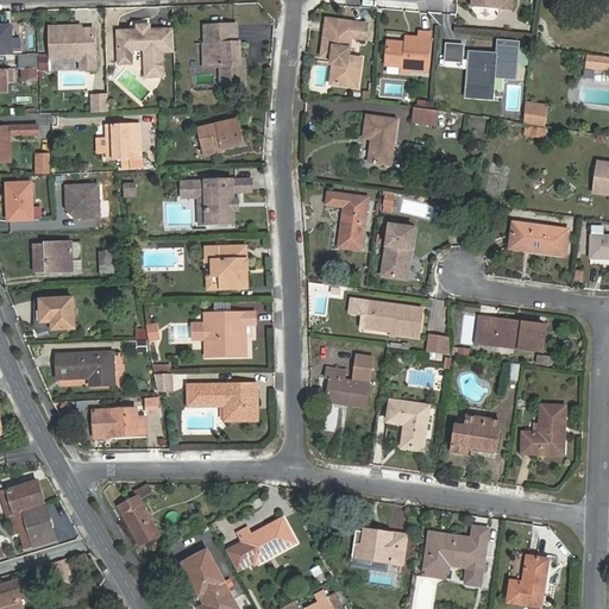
[(470,0),(470,8),(510,12),(510,0),(470,0)]
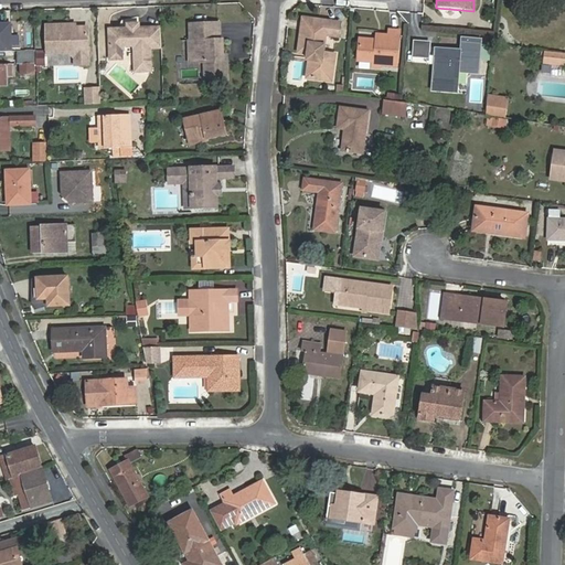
[(332,22),(306,19),(302,20),(298,52),(308,53),(307,60),(309,60),(307,78),(332,82),(336,55),(323,54),(326,38),(330,38),(332,22)]
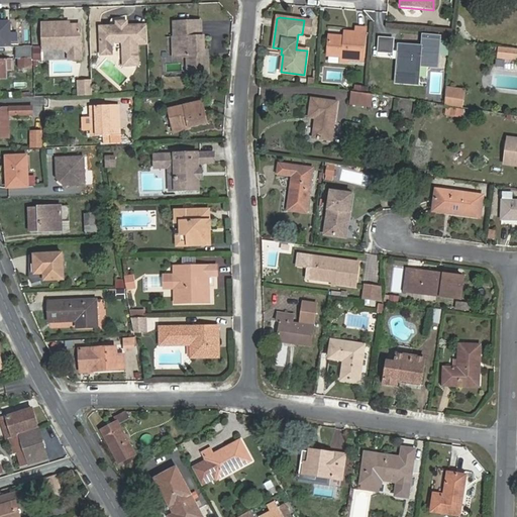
[(11,20),(0,20),(0,46),(11,47),(11,20)]
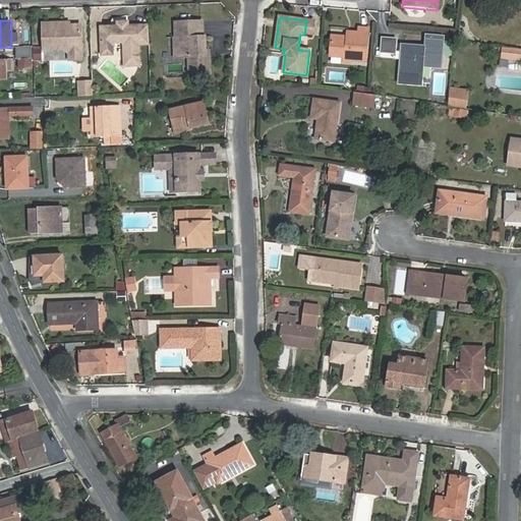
[(188,56),(189,74),(209,73),(209,55),(206,55),(205,36),(203,36),(201,20),(175,21),(175,38),(179,38),(179,56),(188,56)]
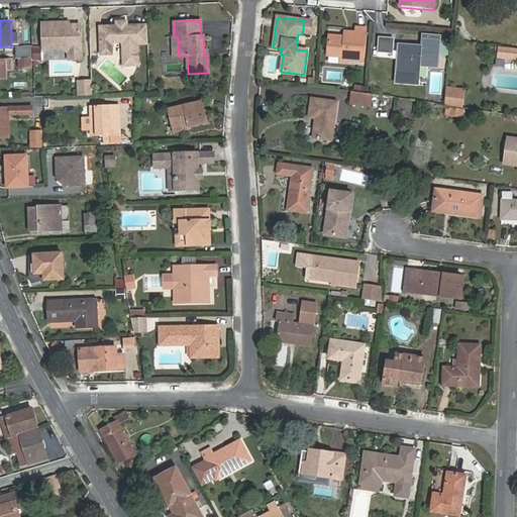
[(311,21),(304,20),(302,34),(309,34),(311,21)]
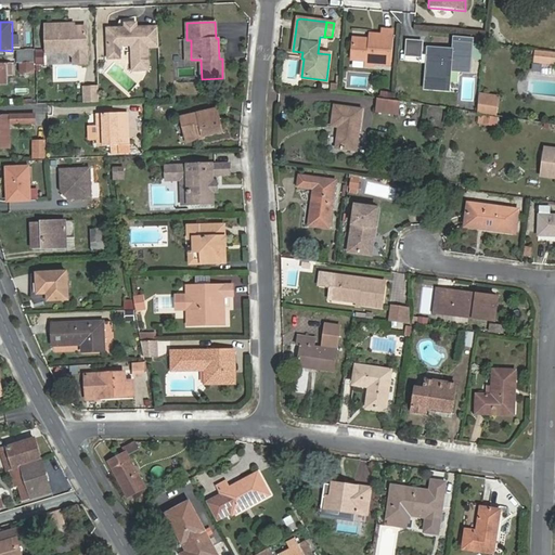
[(147,47),(158,46),(157,26),(136,27),(136,23),(125,23),(126,27),(107,28),(108,57),(119,56),(119,44),(132,43),(132,69),(147,69),(147,47)]
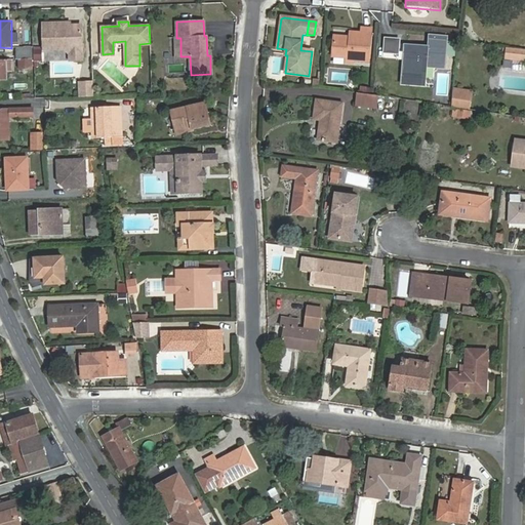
[(65,49),(68,52),(81,52),(80,26),(65,26),(64,23),(42,24),(43,48),(65,48),(65,49)]
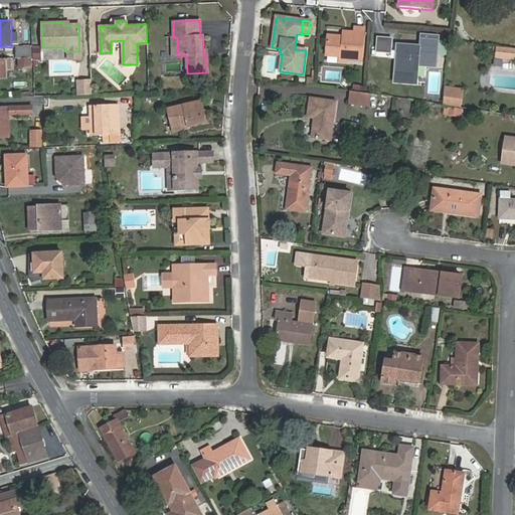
[(345,37),(342,37),(327,36),(326,55),(338,56),(338,61),(345,61),(345,59),(361,60),(363,28),(354,27),(354,32),(346,32),(345,37)]
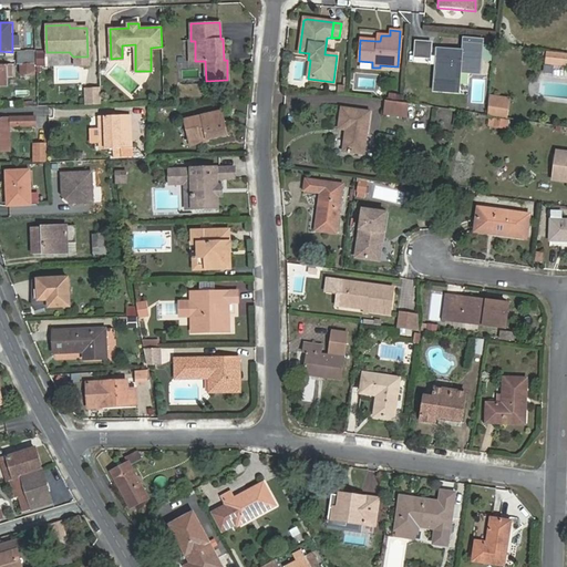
[(434,81),(459,83),(460,70),(480,72),(482,39),(464,38),(463,50),(436,48),(434,81)]
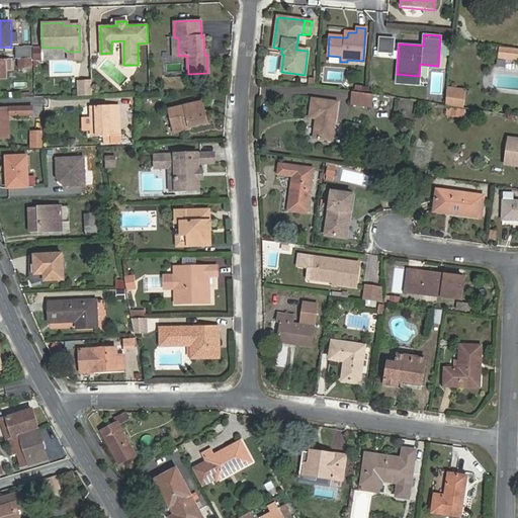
[(392,40),(379,39),(377,59),(390,60),(392,40)]
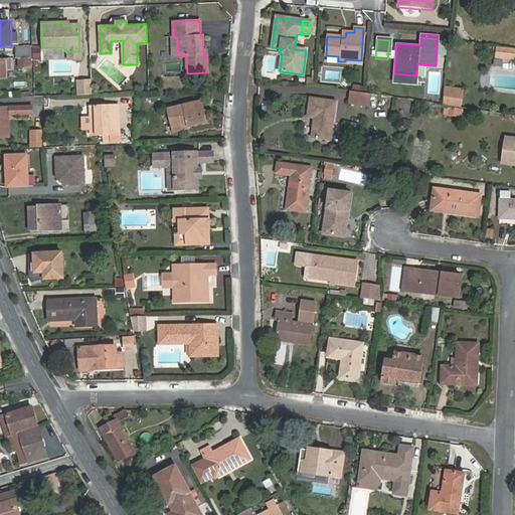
[(514,47),(499,46),(498,54),(514,55),(514,47)]
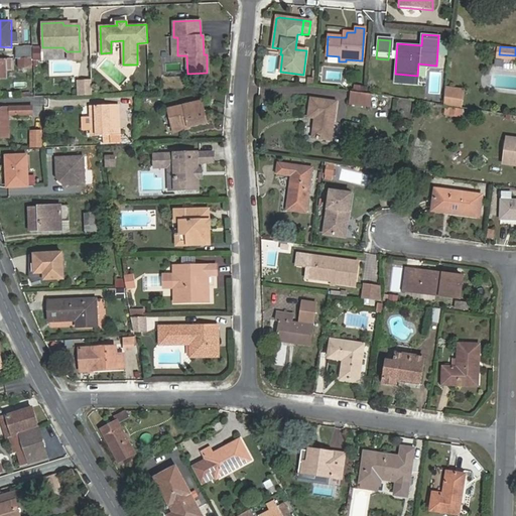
[(32,68),(31,47),(15,47),(15,58),(18,58),(19,68),(32,68)]
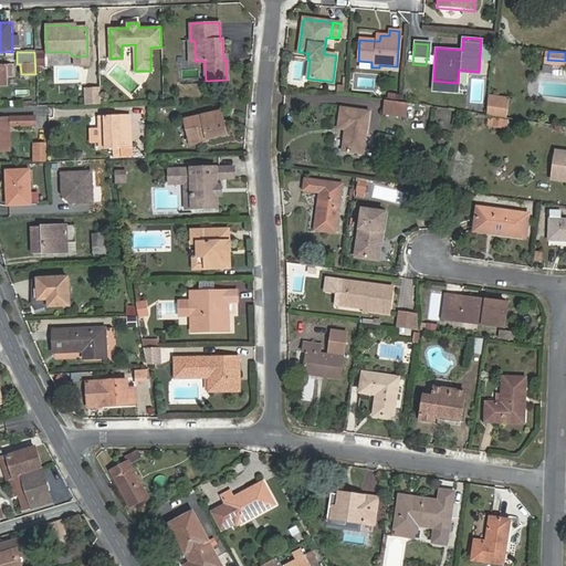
[(45,66),(46,54),(37,53),(35,65),(45,66)]
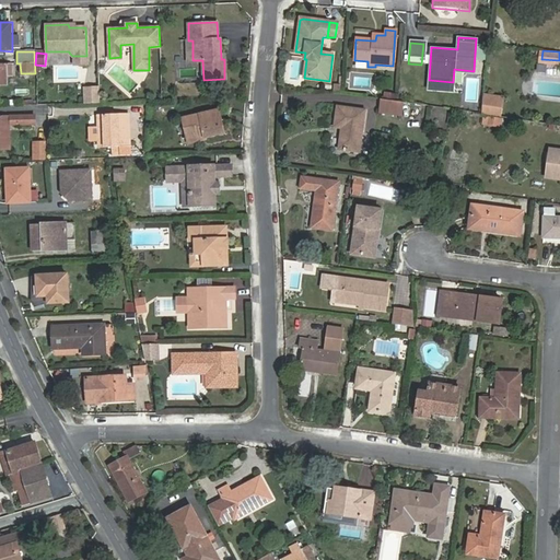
[(453,91),(453,82),(429,80),(428,89),(453,91)]
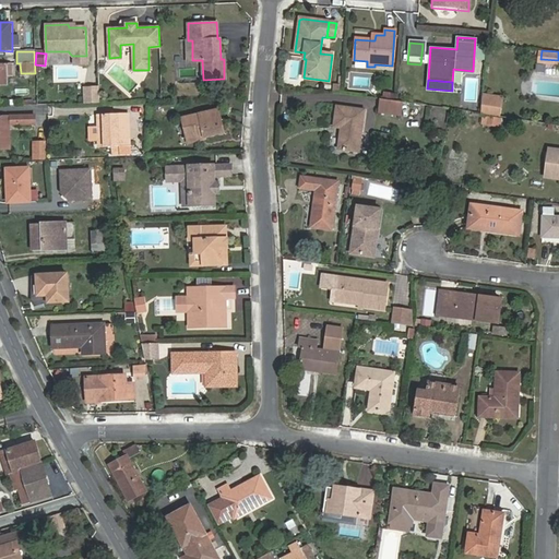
[(84,87),(85,104),(98,104),(98,87),(84,87)]
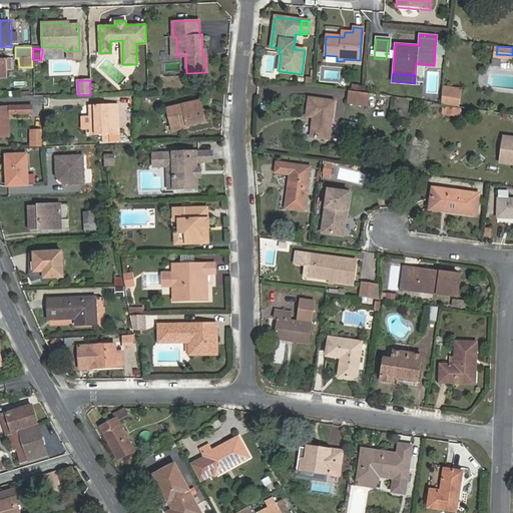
[(442,102),(459,105),(461,88),(443,86),(442,102)]
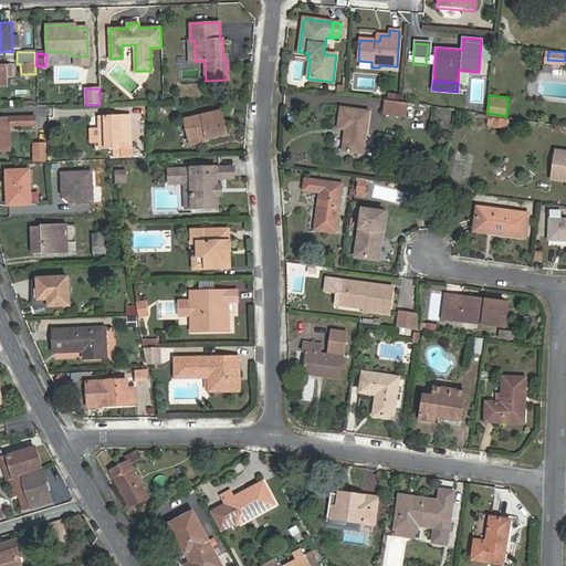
[(378,112),(398,114),(400,102),(380,100),(378,112)]
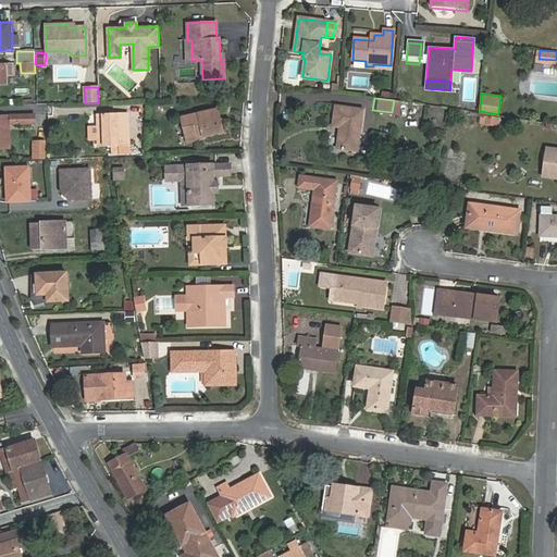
[(351,149),(356,109),(330,106),(329,125),(336,126),(336,130),(333,130),(332,147),(351,149)]
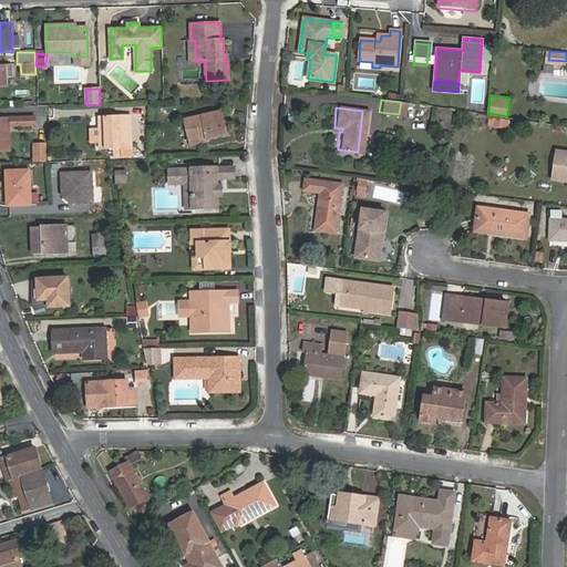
[(183,121),(187,141),(205,136),(206,140),(226,134),(220,112),(183,121)]
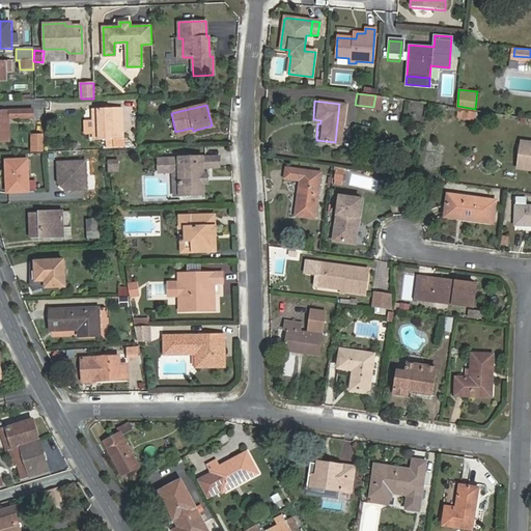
[(34,117),(33,110),(33,109),(0,110),(0,141),(2,141),(2,117),(9,117),(20,116),(21,118),(34,117)]
